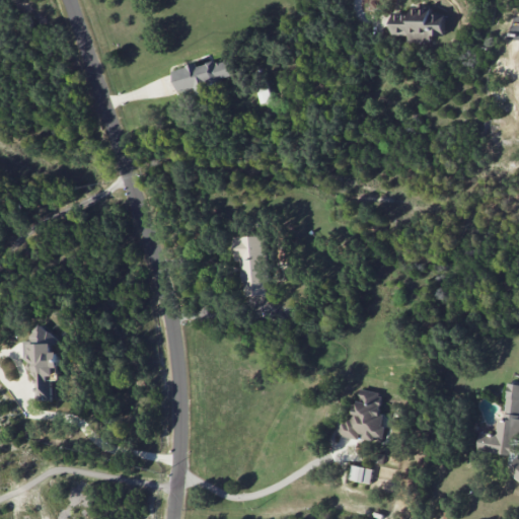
[(444,35),(445,14),(430,13),(430,8),(412,7),(412,14),(392,13),(392,34),(409,35),(409,42),(431,42),(431,35),(444,35)]
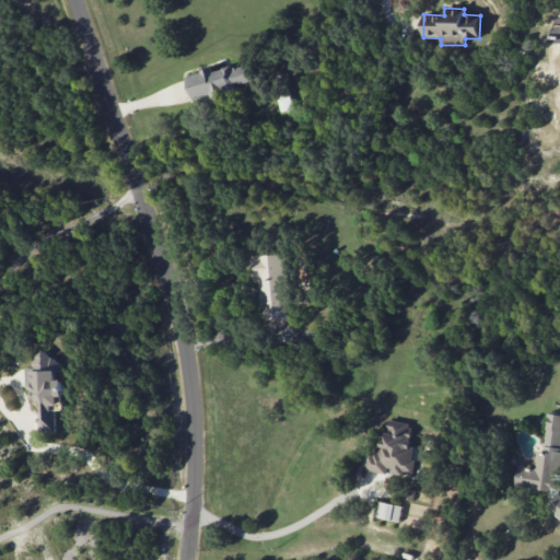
[(189,76),(196,100),(257,83),(252,63),(234,68),(234,66),(214,71),(214,69),(189,76)]
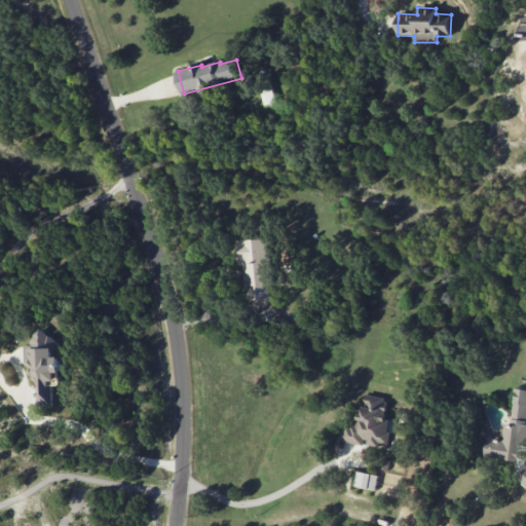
[(237,239),(237,264),(245,263),(246,308),(264,308),(264,300),(270,300),(270,239),(237,239)]
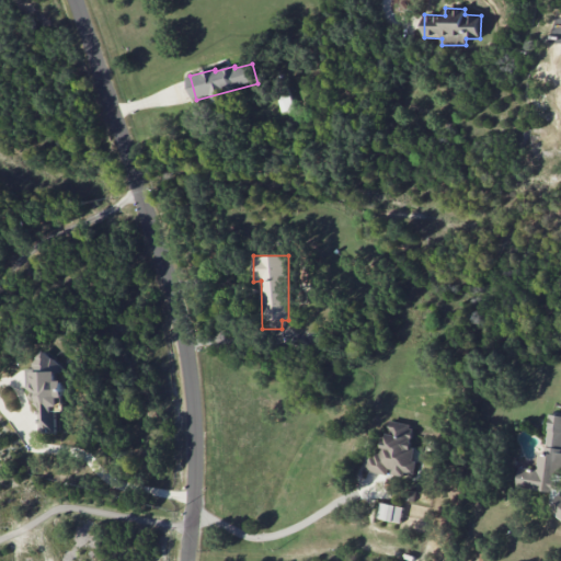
[(36,433),(56,433),(56,411),(63,411),(63,354),(35,355),(36,368),(35,368),(36,433)]
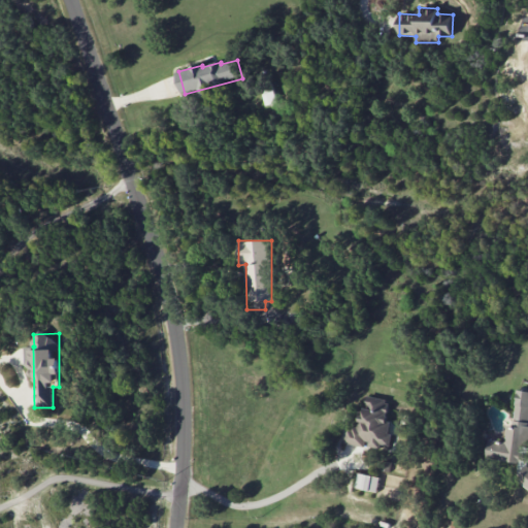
[(485,458),(521,463),(523,444),(527,446),(527,390),(518,389),(513,425),(506,425),(504,441),(488,439),(485,458)]
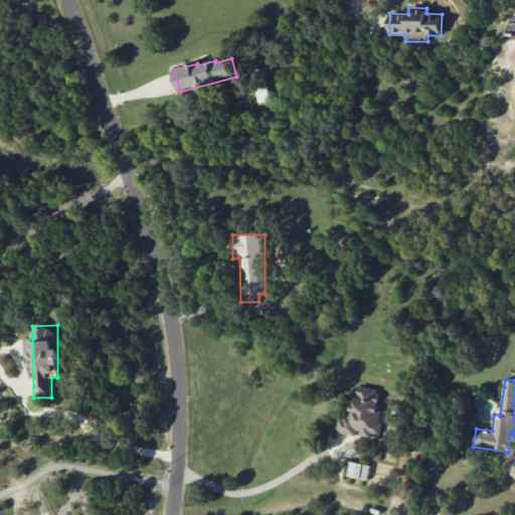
[(335,432),(356,437),(357,434),(378,438),(381,422),(378,421),(380,411),(376,410),(380,390),(356,386),(350,418),(338,415),(335,432)]
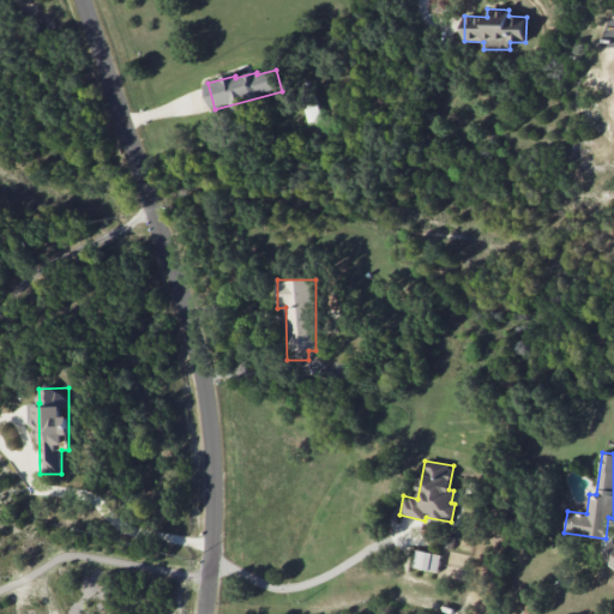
[(613,566),(613,540),(601,557),(613,566)]
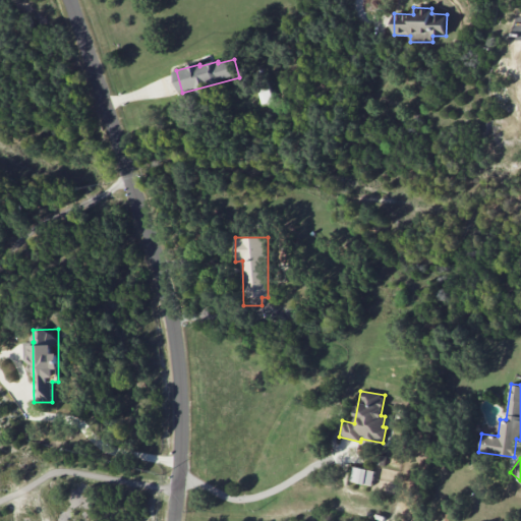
[(374,471),(353,466),(350,480),(371,485),(374,471)]
